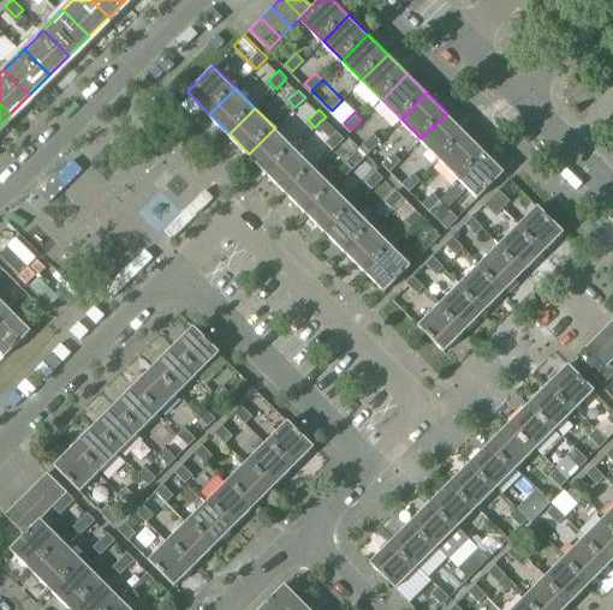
[(421,138),(441,159),(466,132),(447,113),(421,138)]
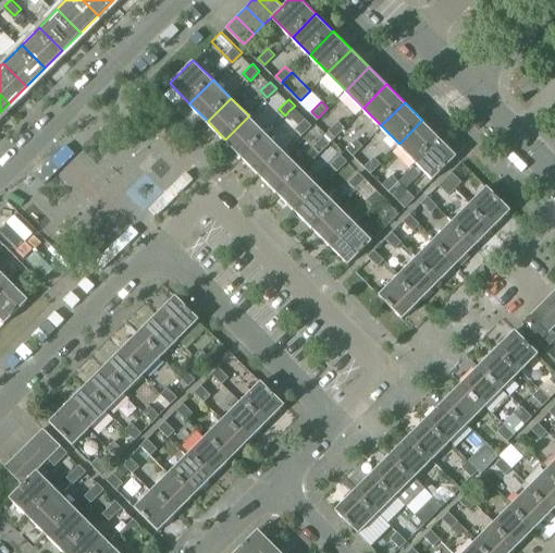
[(295,106),(288,111),(299,123),(296,126),(303,133),(312,123),(295,106)]
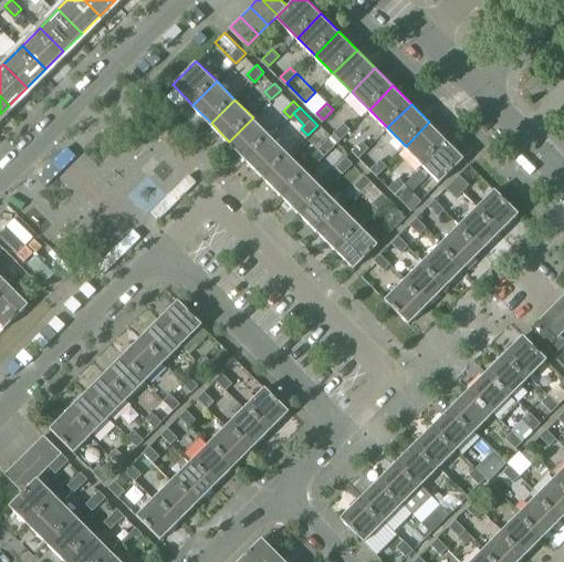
[(229,142),(247,159),(271,135),(253,117),(229,142)]
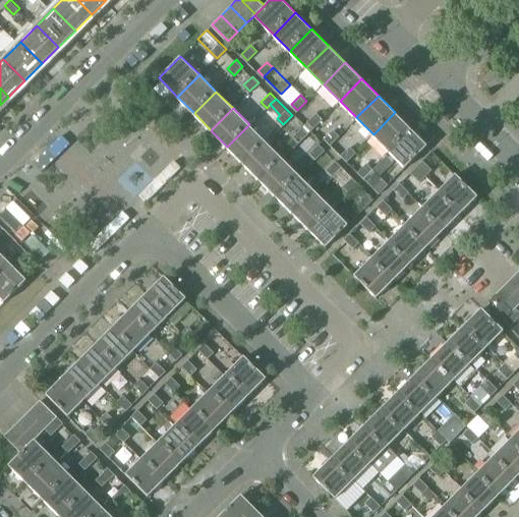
[(305,123),(311,129),(323,118),(316,112),(305,123)]
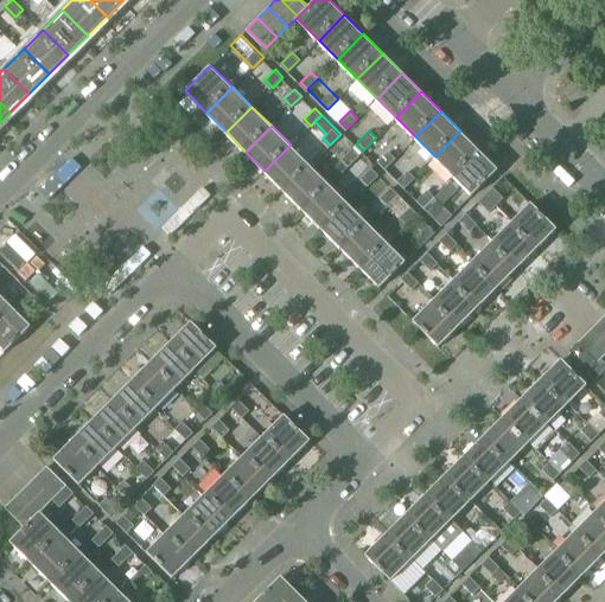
[(435,157),(454,175),(479,149),(460,130),(435,157)]
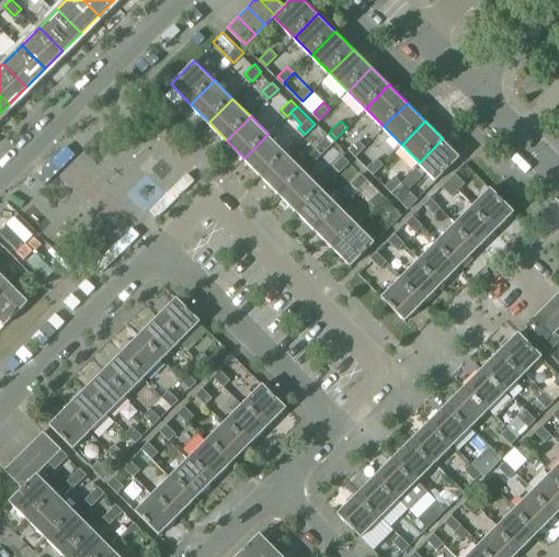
[(244,158),(263,175),(286,152),(269,134),(244,158)]
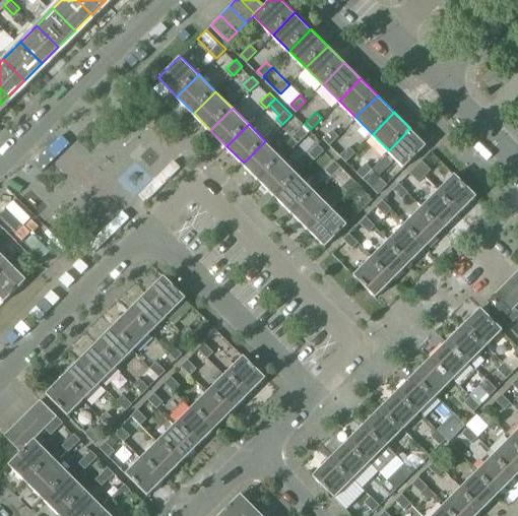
[(293,134),(299,140),(308,132),(302,126),(293,134)]
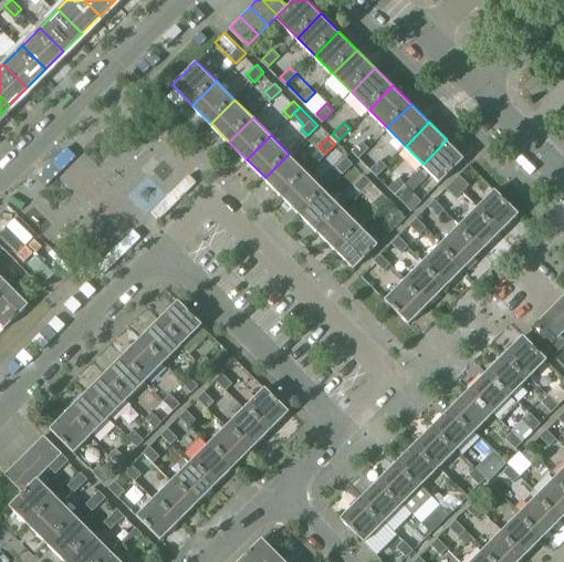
[(353,149),(359,156),(369,146),(363,139),(353,149)]
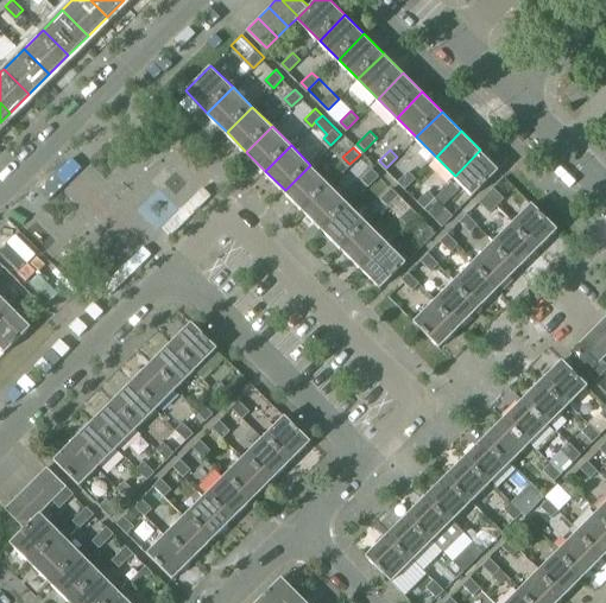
[(480,150),(455,176),(473,194),(499,169),(480,150)]
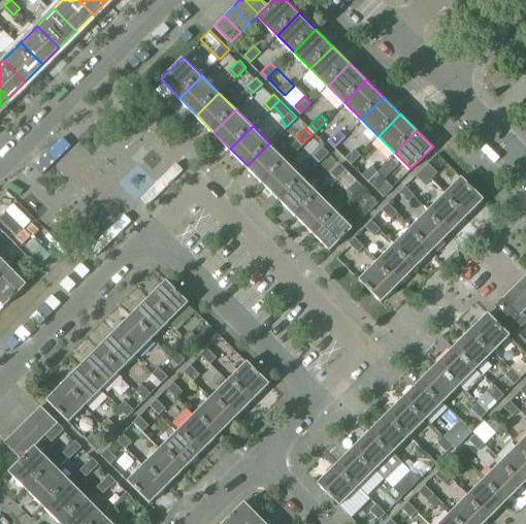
[(248,165),(264,183),(287,160),(269,143),(248,165)]
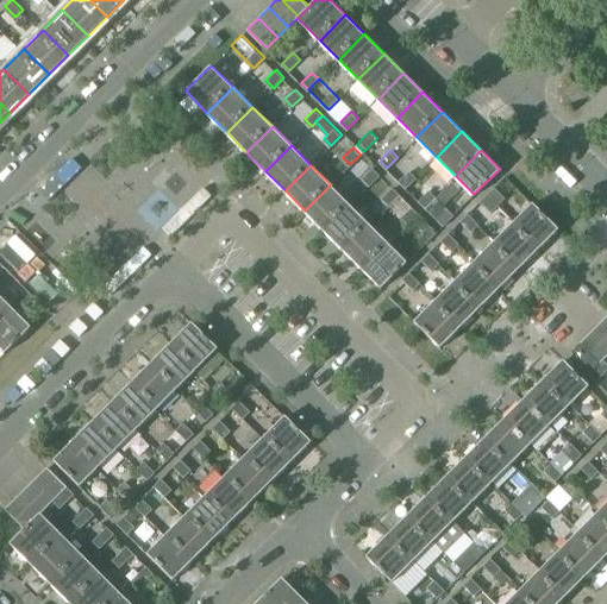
[(363,177),(370,184),(381,174),(374,167),(363,177)]
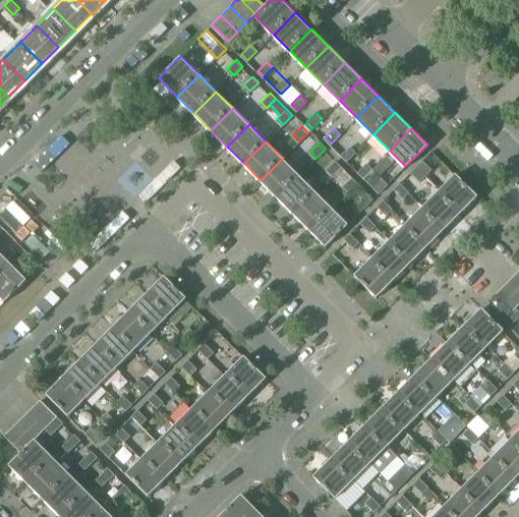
[(341,154),(347,160),(356,151),(350,145),(341,154)]
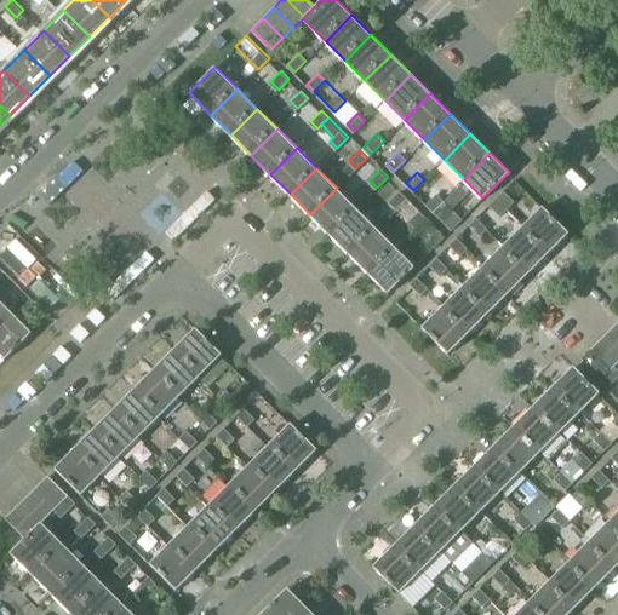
[(310,214),(331,234),(356,208),(337,188),(310,214)]
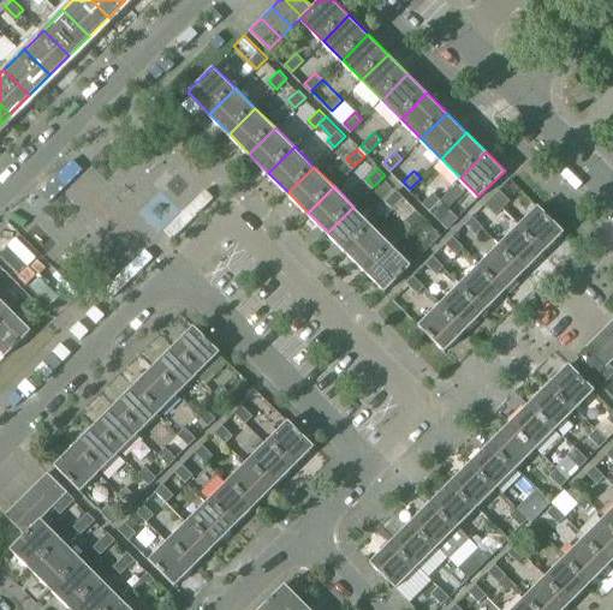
[(404,195),(397,187),(380,204),(387,211),(404,195)]
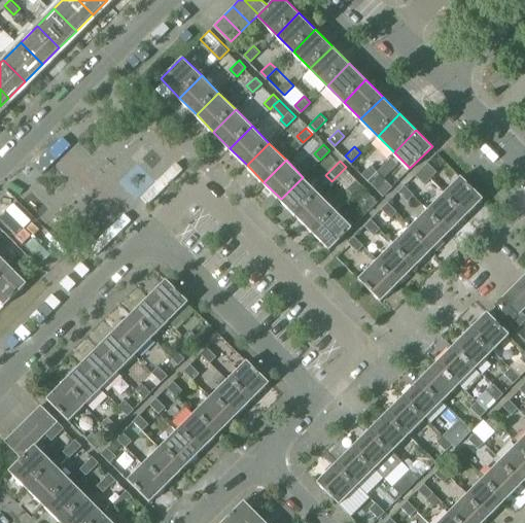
[(428,161),(422,167),(431,176),(438,170),(428,161)]
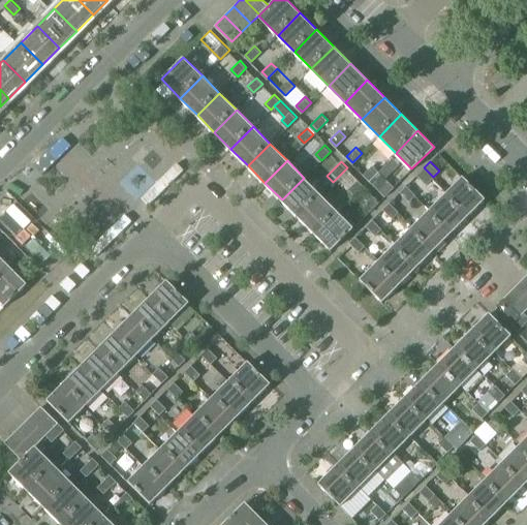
[(363,173),(369,180),(378,171),(372,164),(363,173)]
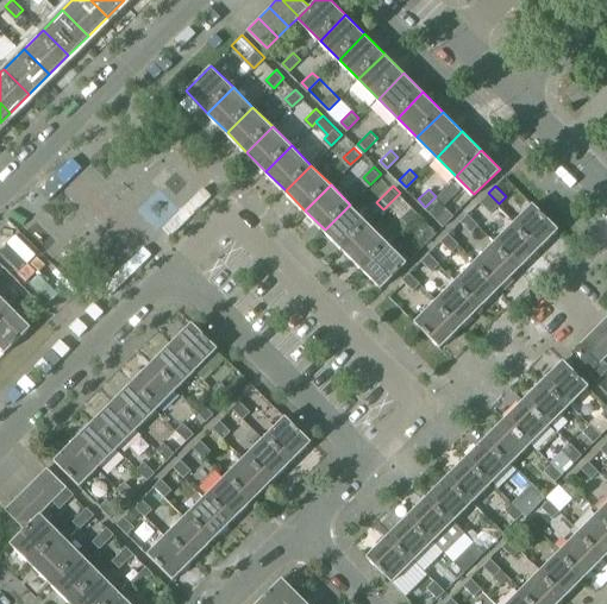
[(499,203),(488,193),(481,200),(492,211),(499,203)]
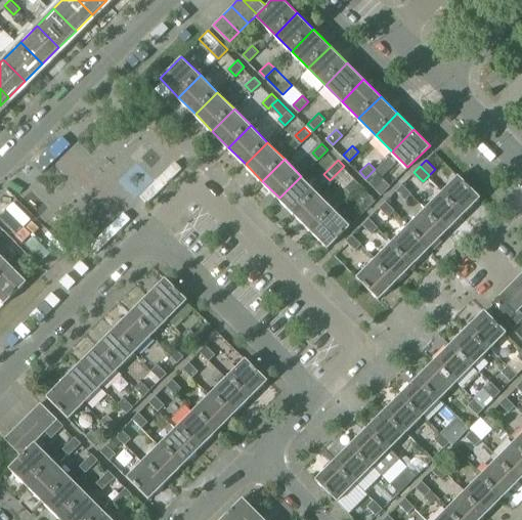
[(459,174),(443,189),(466,211),(480,196),(459,174)]
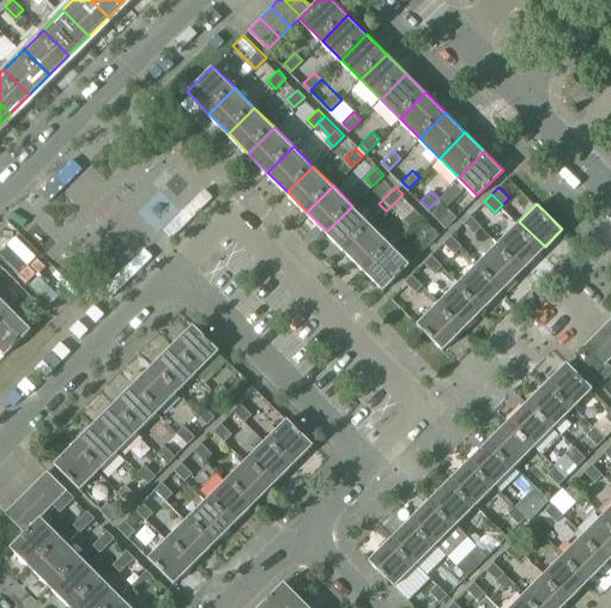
[(327,231),(346,250),(371,225),(352,206),(327,231)]
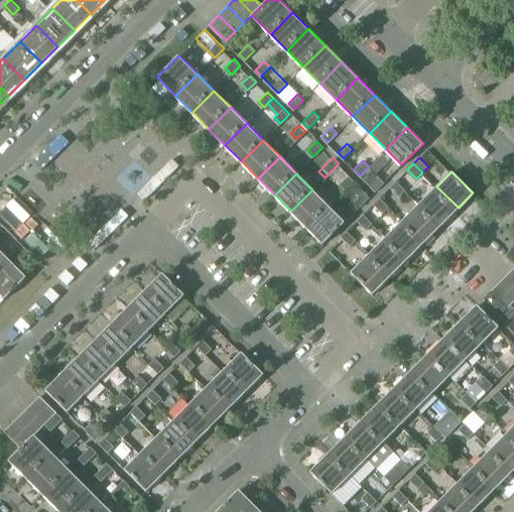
[(355,180),(349,174),(340,182),(346,188),(355,180)]
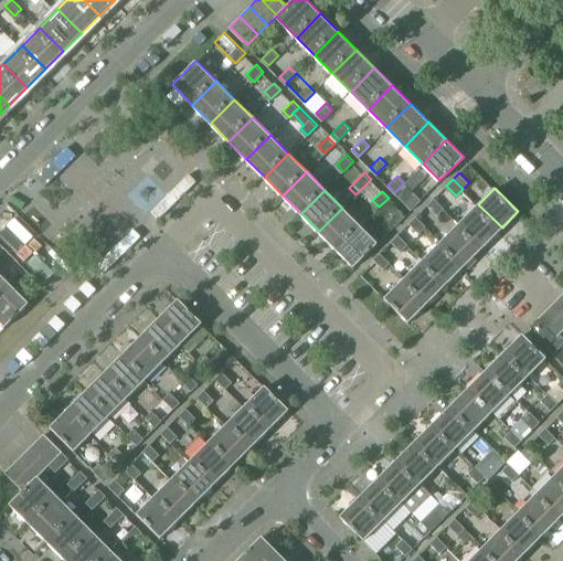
[(415,192),(405,202),(412,209),(422,199),(415,192)]
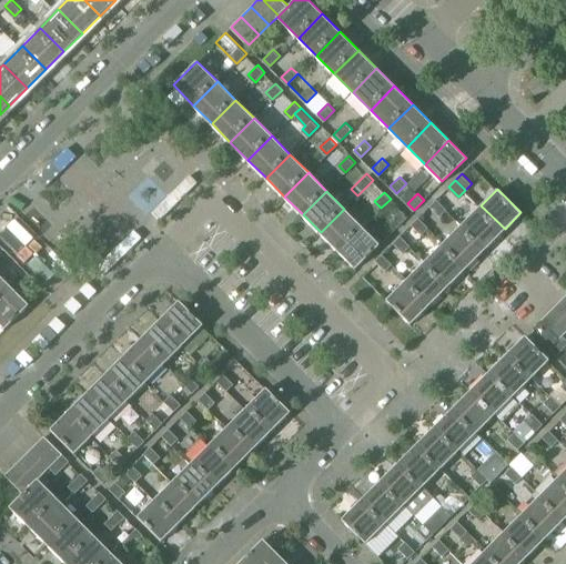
[(437,198),(431,204),(441,214),(447,208),(437,198)]
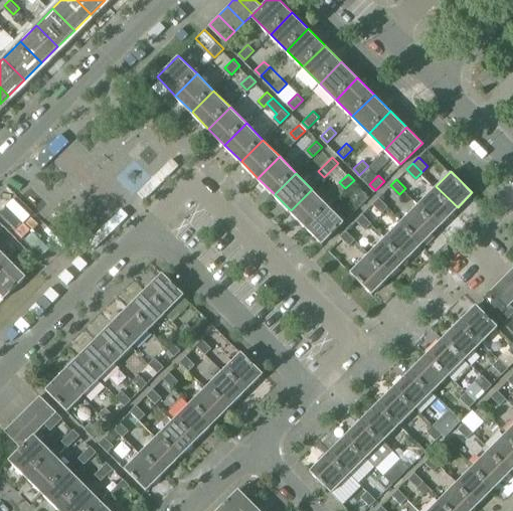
[(436,186),(419,202),(441,224),(458,207),(436,186)]
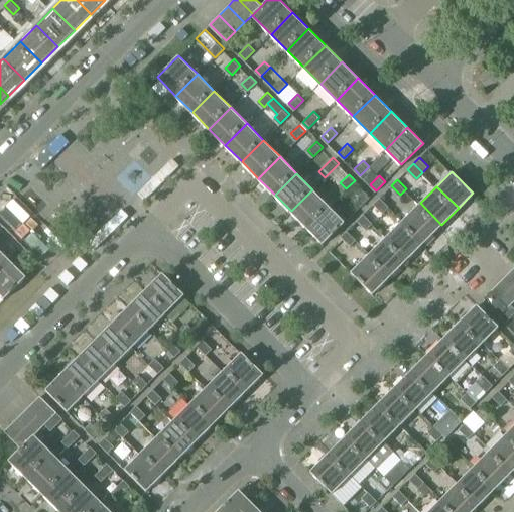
[(291,211),(307,228),(330,206),(312,189),(291,211)]
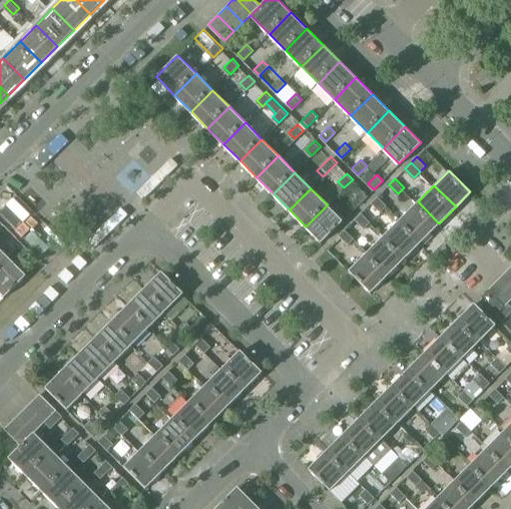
[(354,197),(360,203),(369,194),(363,188),(354,197)]
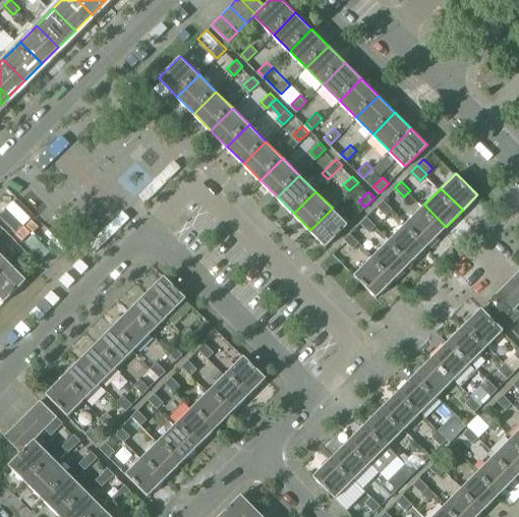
[(384,198),(378,205),(387,214),(393,208),(384,198)]
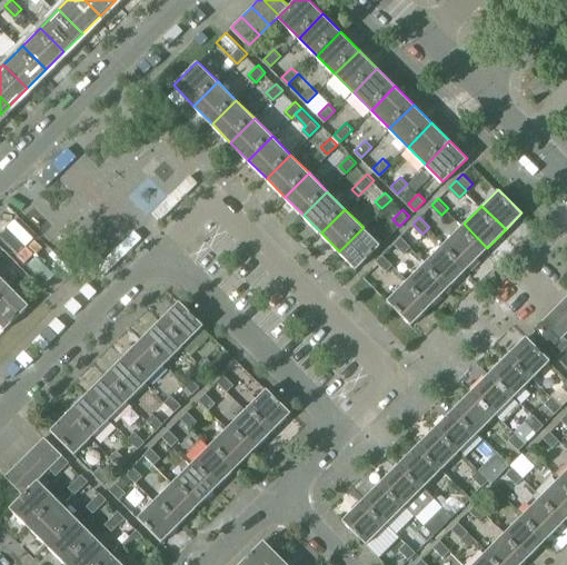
[(464,224),(445,243),(469,266),(487,248),(464,224)]
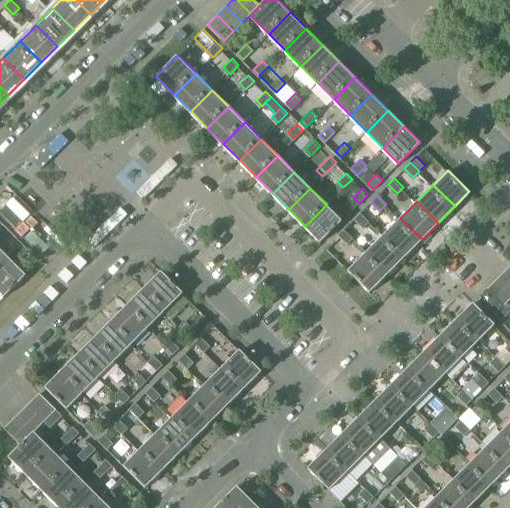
[(327,204),(305,226),(321,241),(342,220),(327,204)]
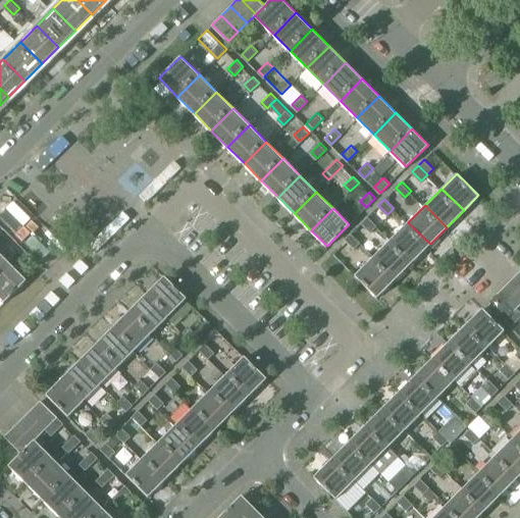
[(368,215),(362,221),(371,230),(377,224),(368,215)]
